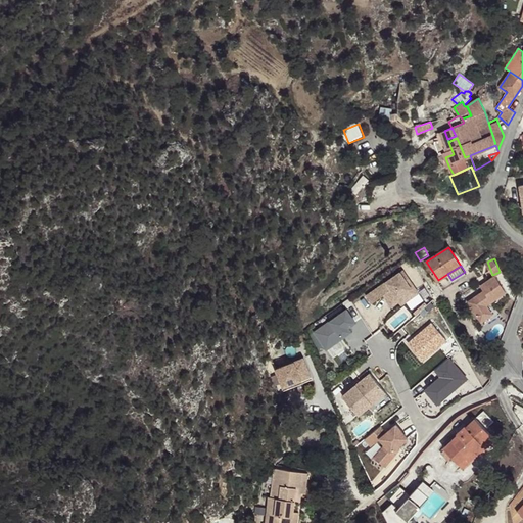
[(403,267),(364,291),(370,302),(383,294),(392,308),(420,292),(403,267)]
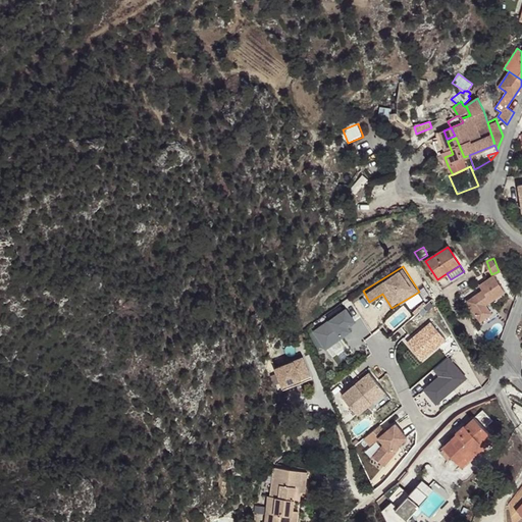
[(493,273),(478,283),(481,289),(465,300),(480,321),(493,312),(487,304),(506,292),(493,273)]
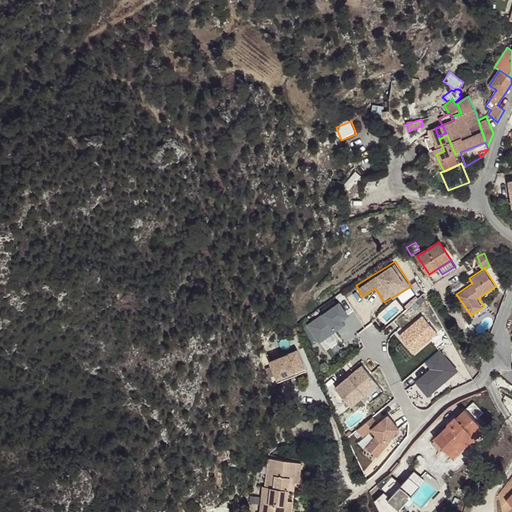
[(339,299),(304,324),(317,343),(345,323),(341,318),(348,313),(339,299)]
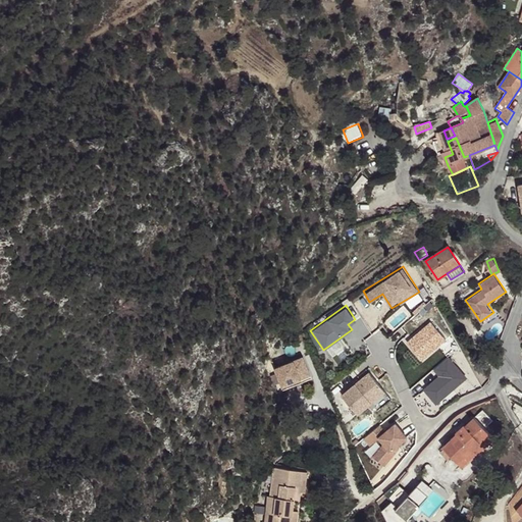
[(430,320),(405,341),(421,360),(447,338),(430,320)]
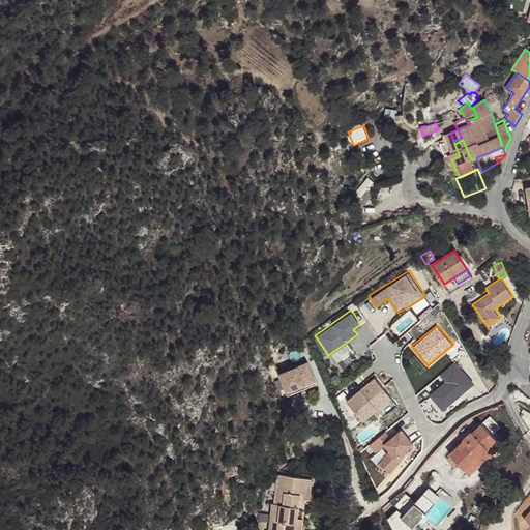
[(275,373),(284,394),(316,381),(306,359),(275,373)]
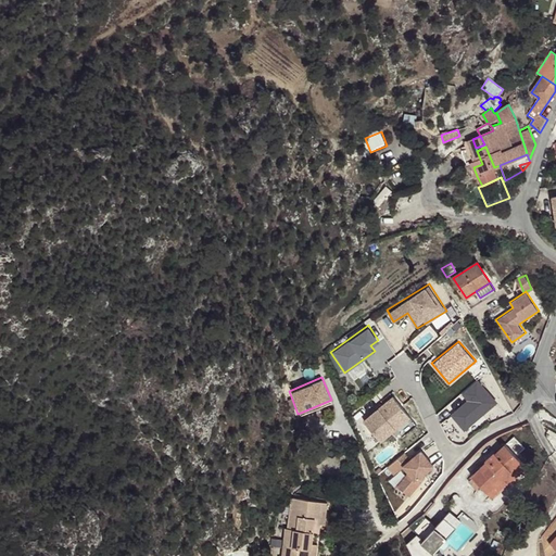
[(450,411),(463,428),(498,403),(481,378),(462,391),(467,399),(450,411)]
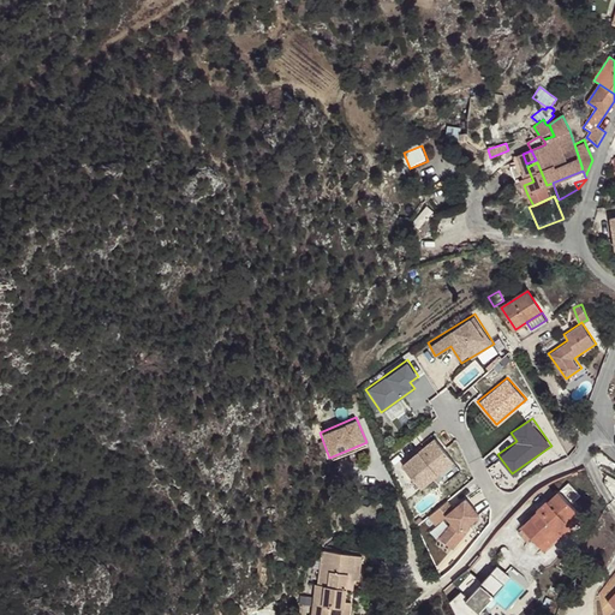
[(433,436),(399,464),(419,488),(453,461),(433,436)]
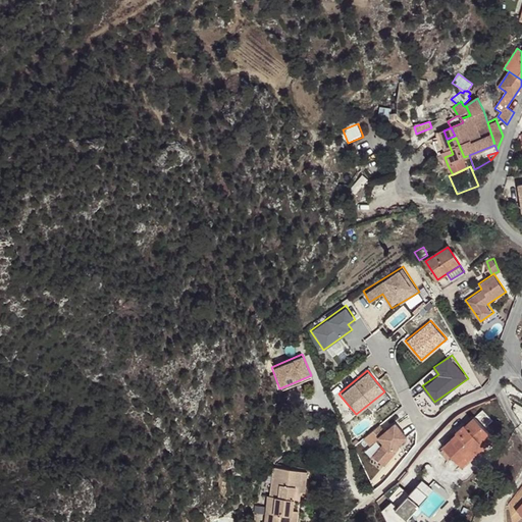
[(473,450),(481,442),(482,444),(491,435),(474,416),(465,425),(464,424),(456,432),(457,433),(442,447),(445,448),(452,456),(462,467),(475,454),(476,453),(473,450)]
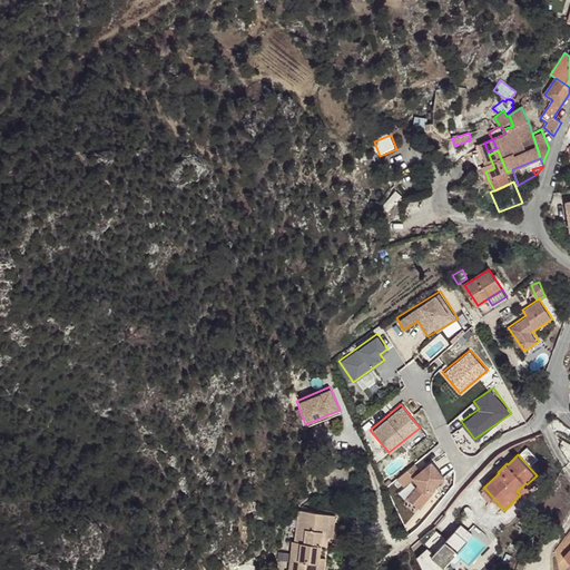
[(438,487),(435,485),(444,472),(426,460),(421,467),(412,461),(397,481),(404,485),(397,494),(420,511),(438,487)]
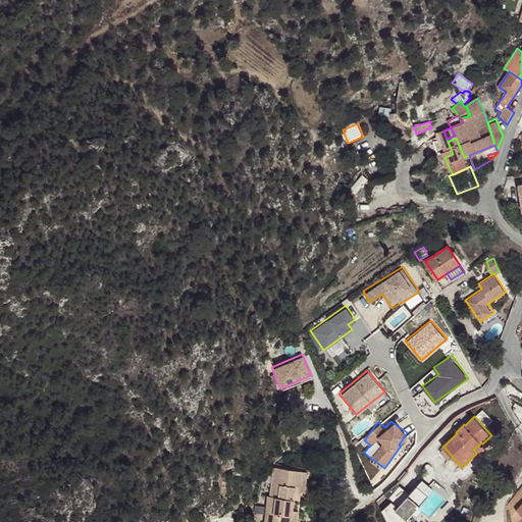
[(477,455),(494,438),(491,435),(482,444),(481,442),(473,450),(476,453),(475,454),(477,455)]
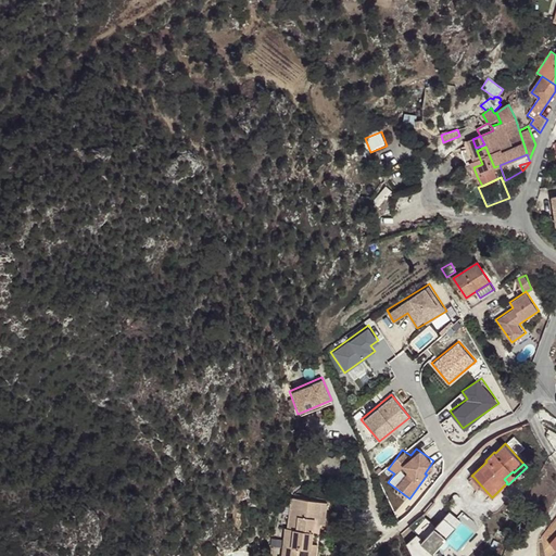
[(481,485),(474,477),(469,481),(477,490),(481,485)]
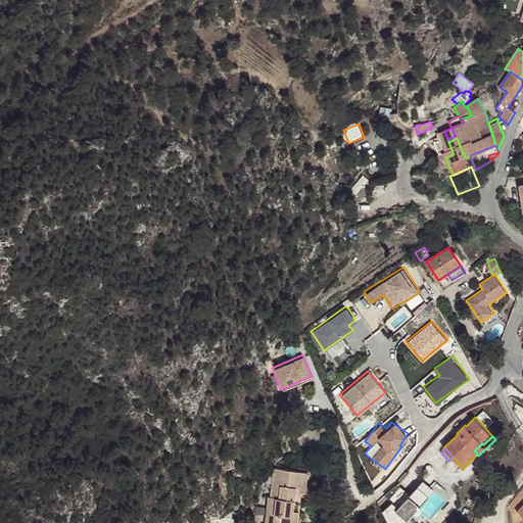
[(308,502),(313,469),(276,465),(275,468),(303,471),(300,501),(302,501),(308,502)]
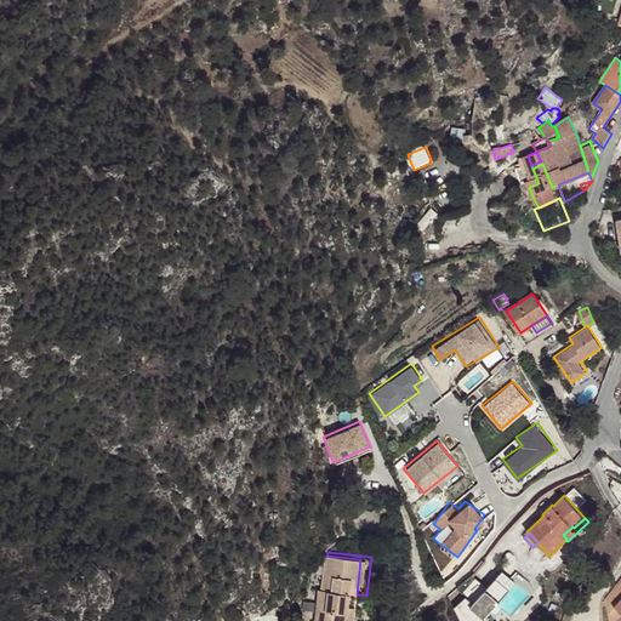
[(357,594),(360,559),(326,556),(323,590),(351,593),(357,594)]
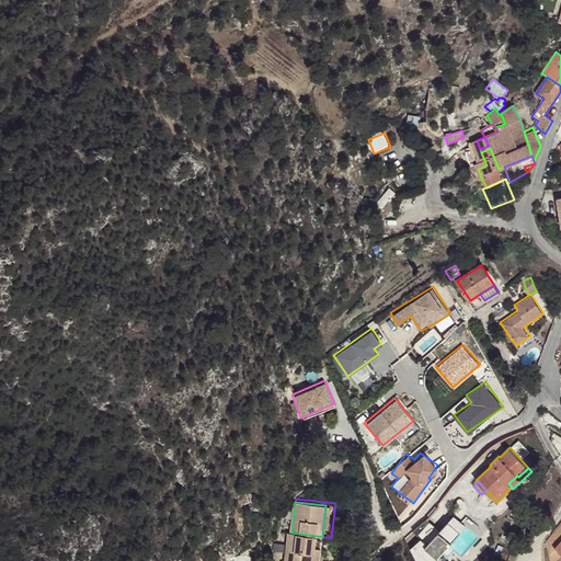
[(435,560),(465,527),(454,517),(441,531),(427,547),(421,539),(418,544),(418,547),(411,550),(415,559),(415,560),(435,560)]
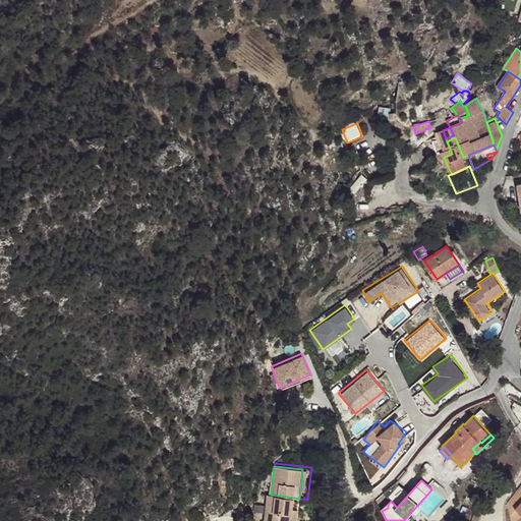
[(391,501),(397,508),(409,494),(397,482),(393,485),(391,487),(384,494),(391,501)]
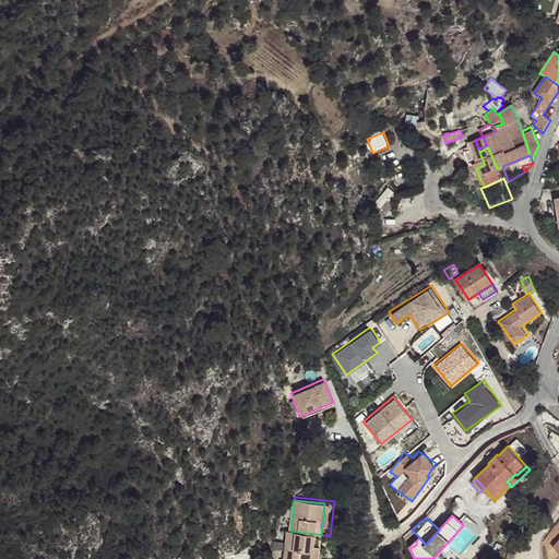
[(558,520),(545,539),(548,558),(552,558),(558,552),(558,520)]
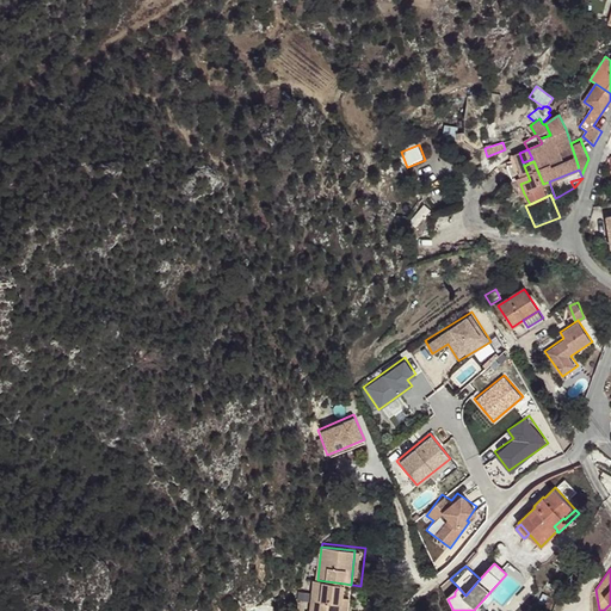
[(341,610),(345,584),(318,580),(314,580),(310,610),(341,610)]
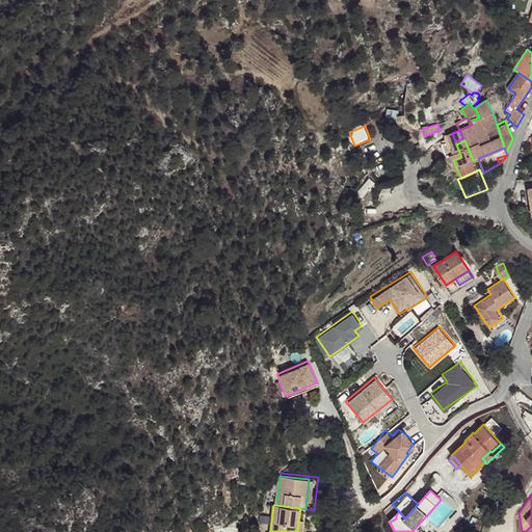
[(306,531),(308,509),(306,509),(300,508),(297,531),(306,531)]
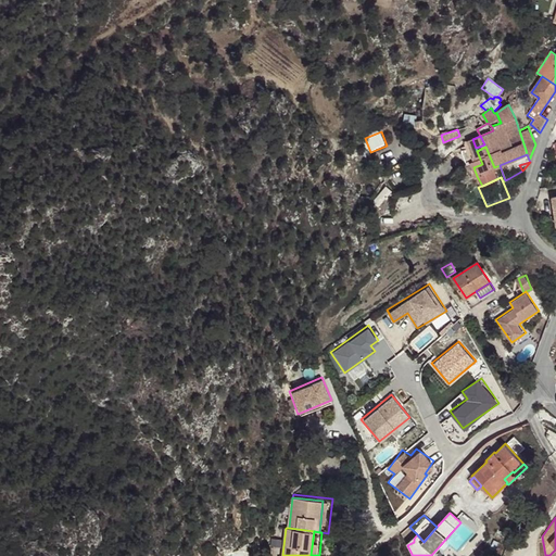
[(261,555),(263,551),(254,546),(252,552),(251,555),(250,555),(261,555)]
